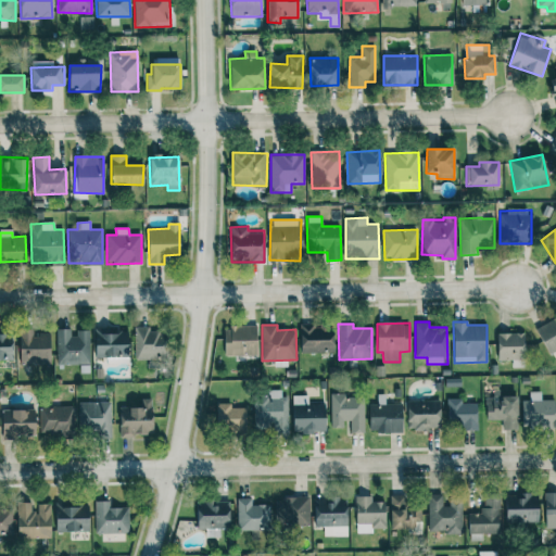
[(333,332),(324,332),(324,325),(300,326),(301,354),(333,353),(333,332)]
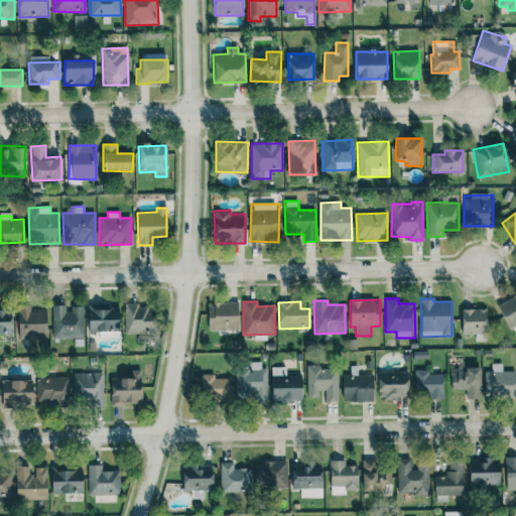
[(125,333),(154,333),(153,308),(137,308),(137,302),(125,302),(125,333)]
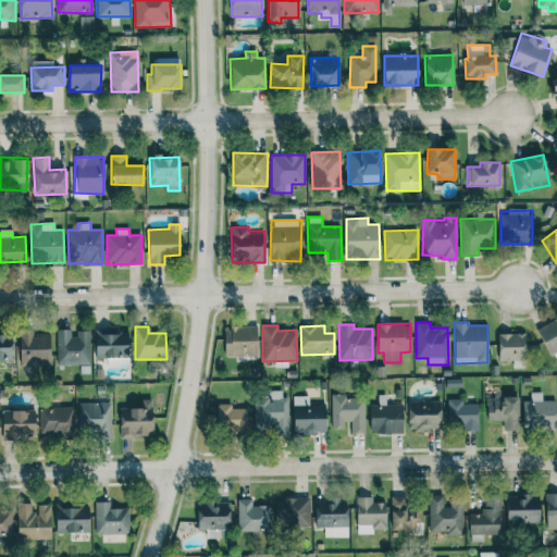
[(225,356),(258,356),(258,326),(224,326),(225,356)]
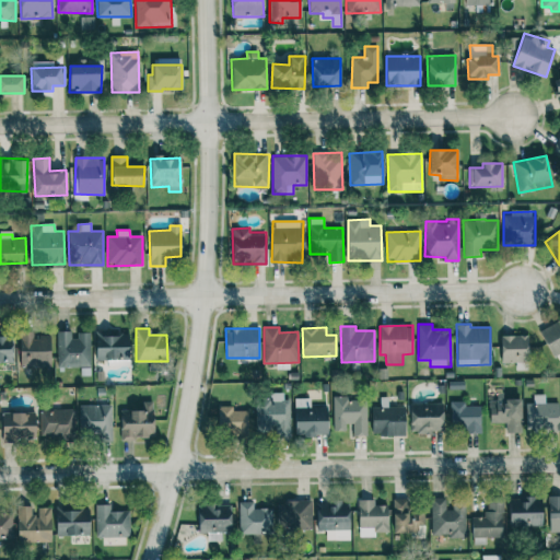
[(129,360),(129,330),(96,331),(96,361),(129,360)]
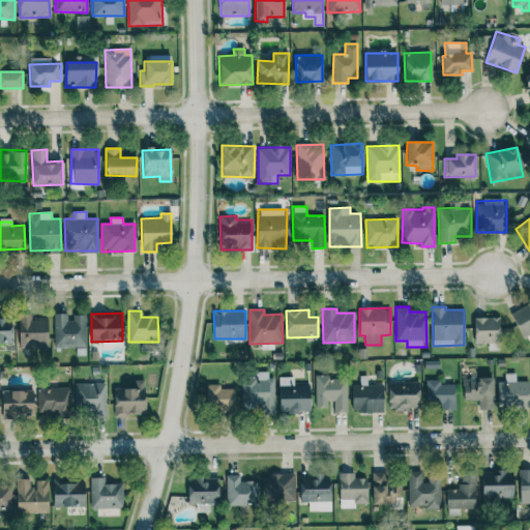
[(47,317),(33,318),(33,314),(18,315),(19,349),(48,348),(47,317)]
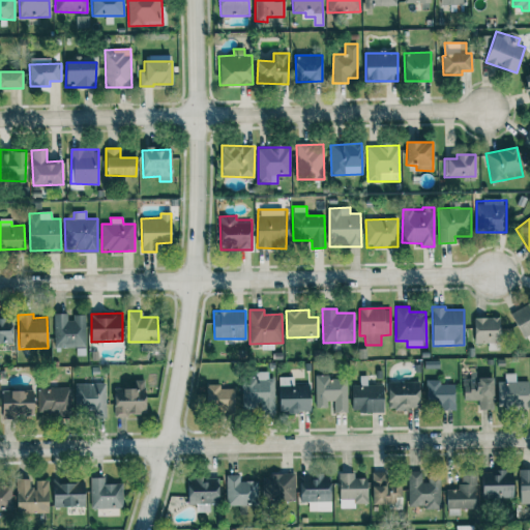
[(86,348),(87,315),(70,315),(70,314),(54,314),(53,347),(86,348)]
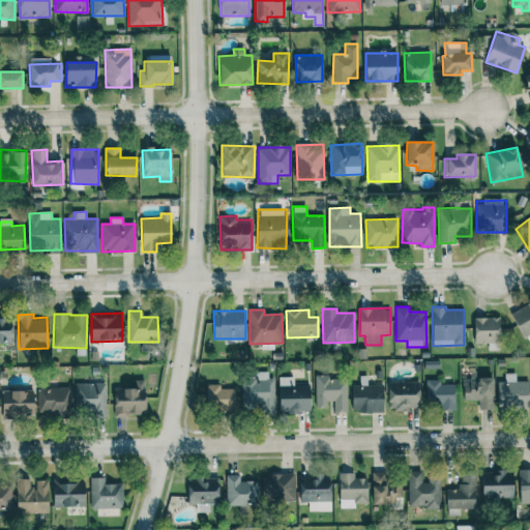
[(0,343),(12,344),(12,318),(0,317),(0,343)]
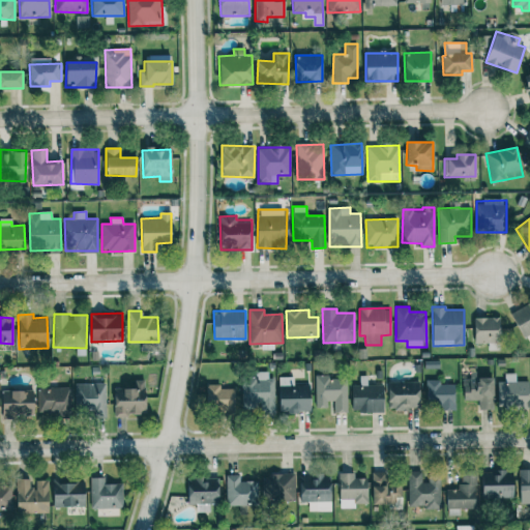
[(474,318),(474,344),(500,343),(499,317),(474,318)]
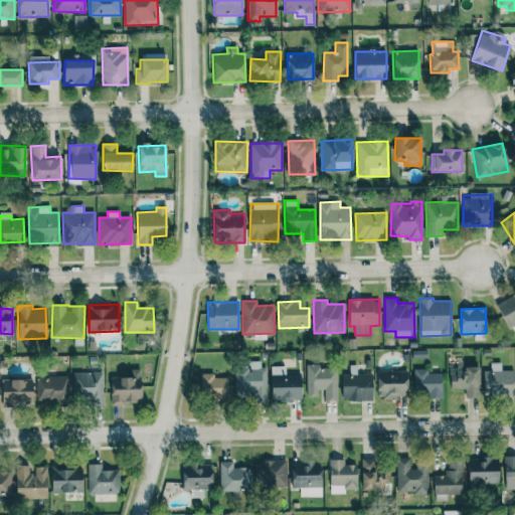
[(235,397),(251,397),(251,403),(267,402),(266,368),(261,368),(261,361),(245,361),(245,368),(234,368),(235,397)]
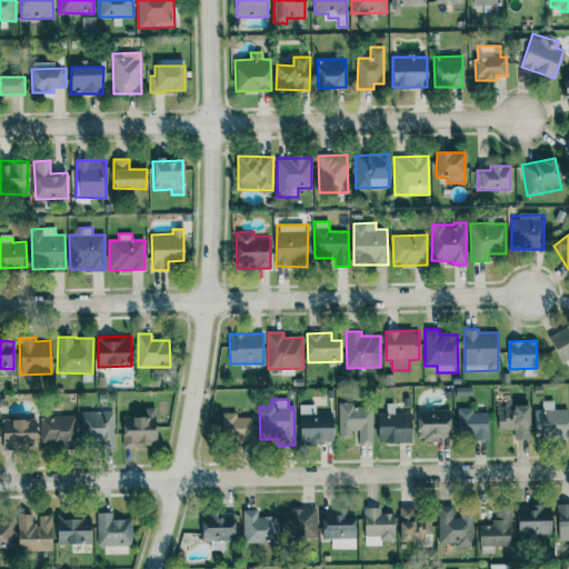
[(533,410),(533,438),(568,438),(568,409),(553,409),(553,401),(542,401),(542,410),(533,410)]
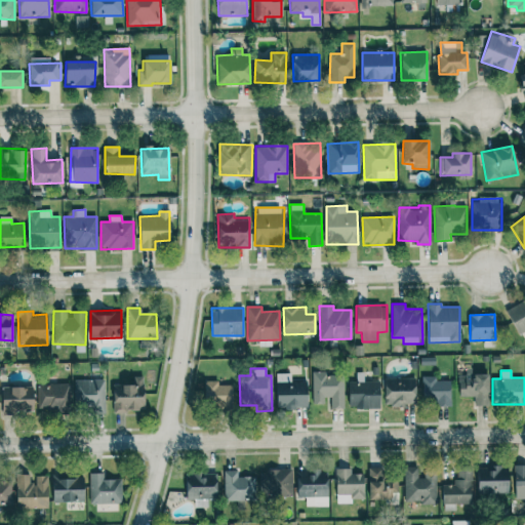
[(344,374),(325,374),(325,371),(312,371),(313,401),(330,401),(331,409),(344,409),(344,374)]
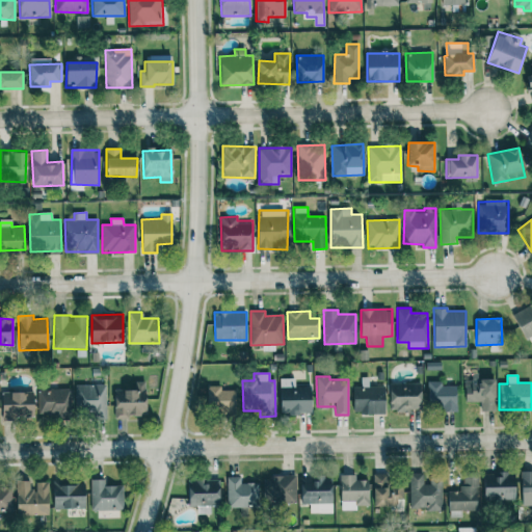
[(281,415),(311,414),(311,386),(295,387),(295,378),(280,378),(281,415)]
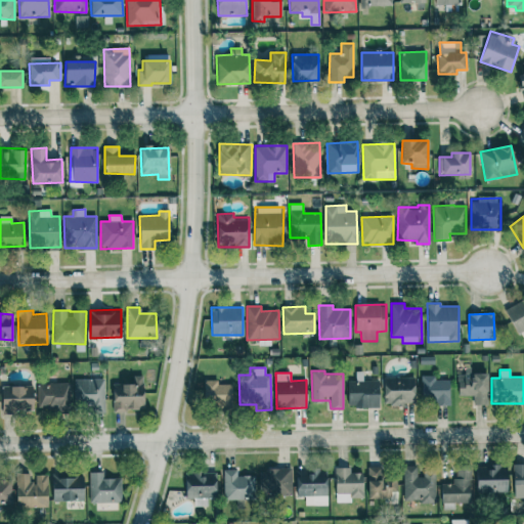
[(487,374),(457,374),(459,396),(473,395),(474,405),(488,405),(487,374)]
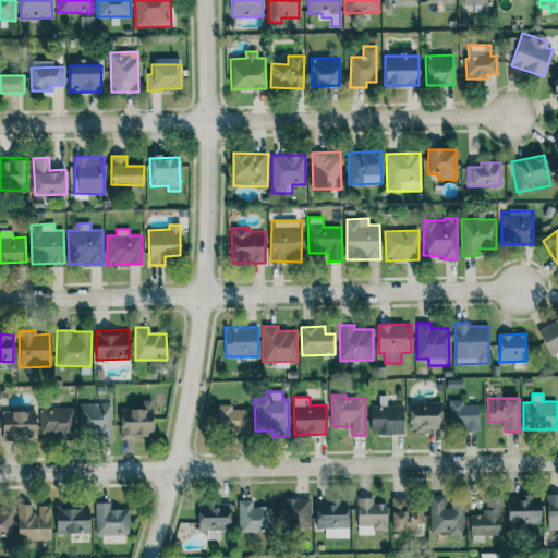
[(120,437),(153,437),(153,400),(142,400),(142,409),(120,409),(120,437)]
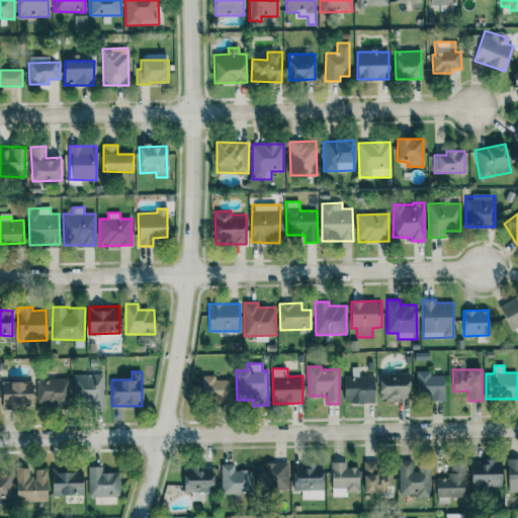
[(444,375),(430,375),(430,371),(416,371),(417,396),(429,396),(429,401),(445,401),(444,375)]
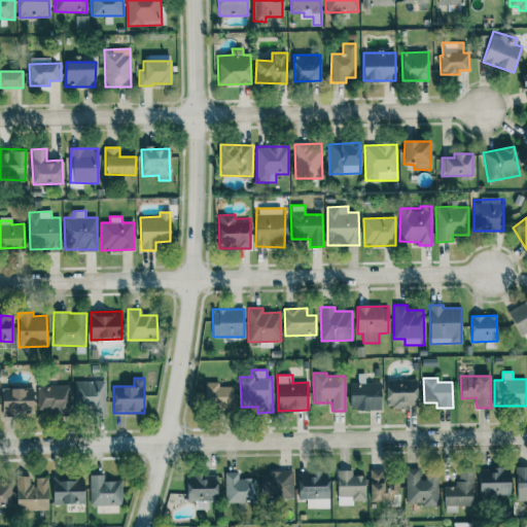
[(386,408),(417,407),(417,379),(386,380),(386,408)]
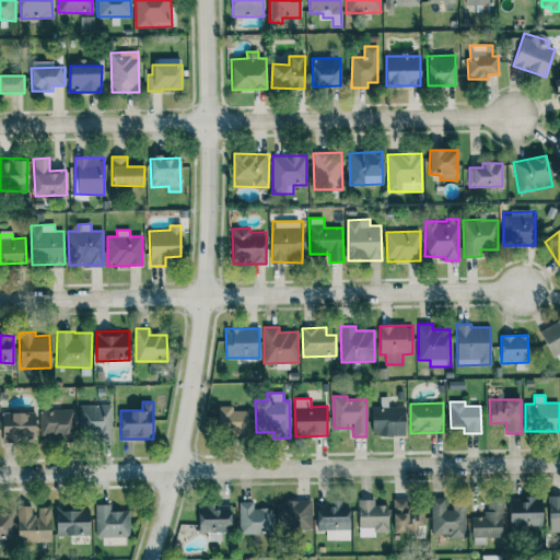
[(79,406),(80,438),(112,436),(111,405),(79,406)]
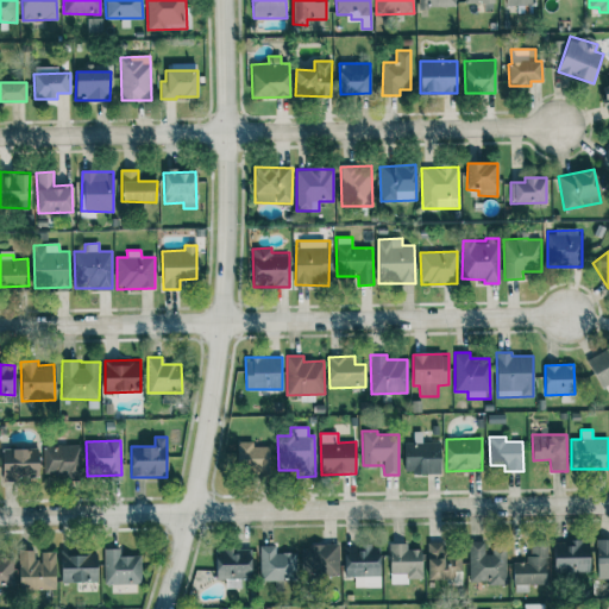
[(253,443),(238,441),(237,471),(269,472),(270,446),(253,446),(253,443)]
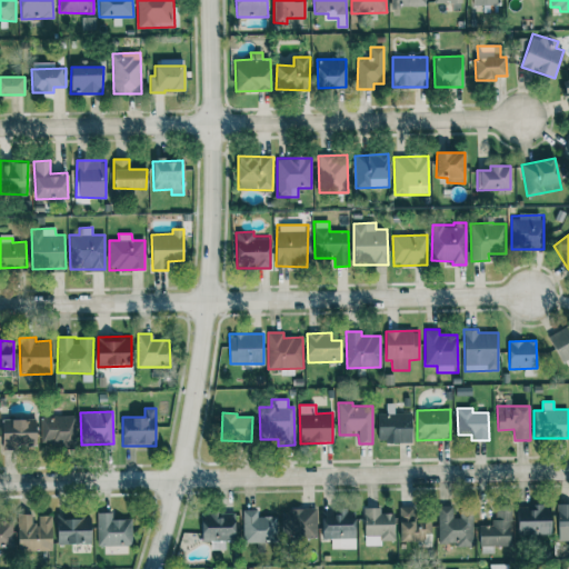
[(72,416),(42,417),(42,446),(73,445),(72,416)]
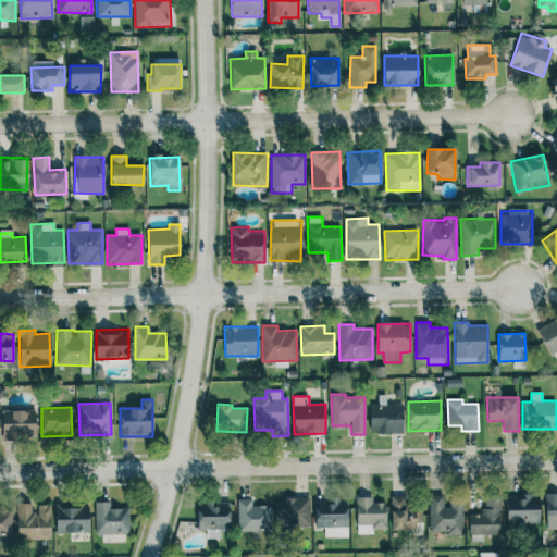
[(36,436),(35,410),(1,411),(2,437),(36,436)]
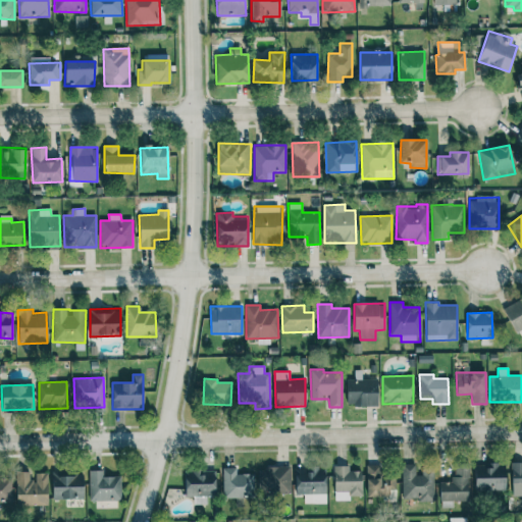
[(521,462),(512,463),(512,496),(521,496),(521,462)]
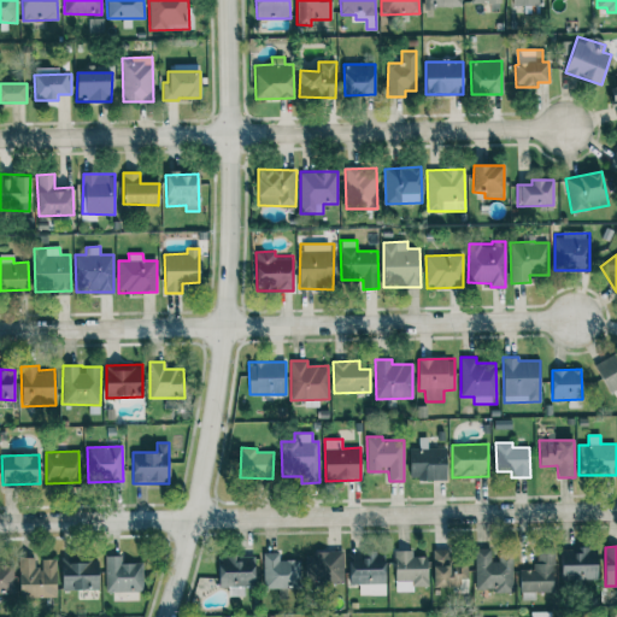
[(476,592),(512,591),(512,559),(492,559),(491,548),(475,548),(476,592)]
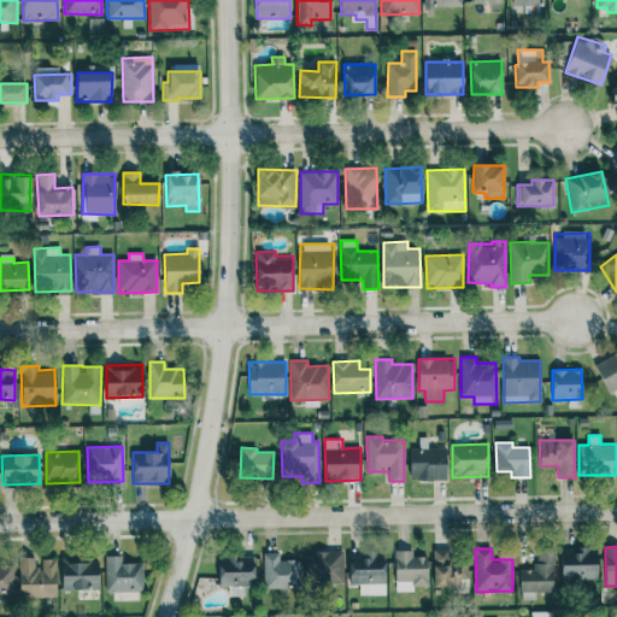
[(598,580),(597,548),(560,550),(562,581),(598,580)]
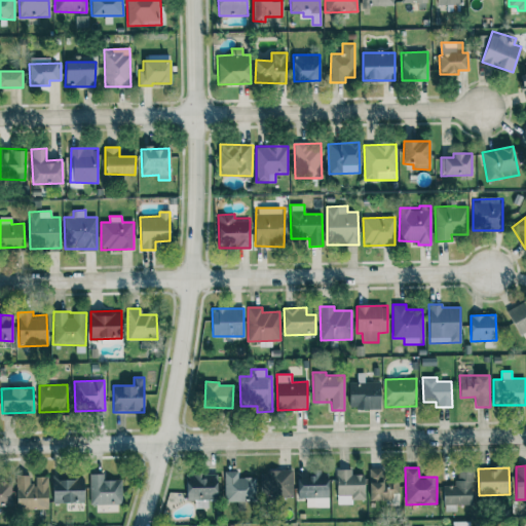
[(392,500),(392,493),(399,493),(399,480),(384,480),(383,468),(369,468),(369,501),(392,500)]
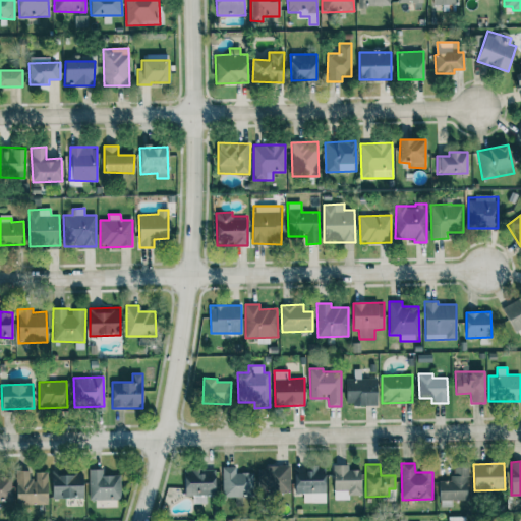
[(360,470),(348,470),(348,465),(333,465),(333,500),(349,500),(349,496),(360,495),(360,470)]
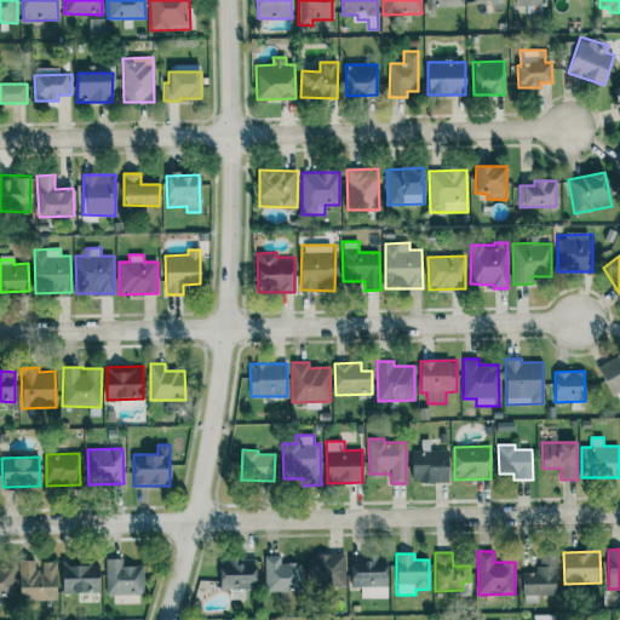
[(557,595),(556,554),(539,555),(539,573),(522,573),(523,603),(538,602),(538,596),(557,595)]
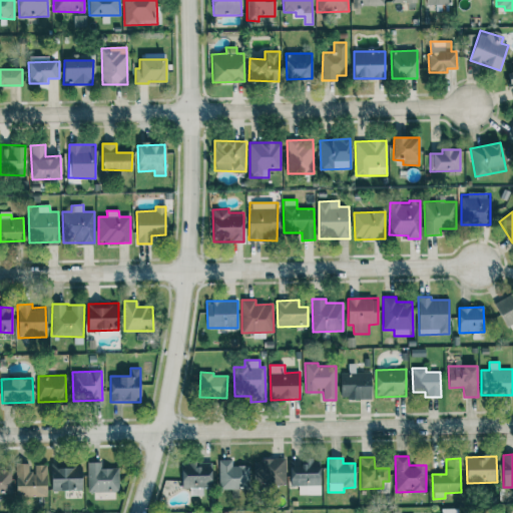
[(219,490),(249,489),(249,466),(232,466),(232,459),(218,460),(219,490)]
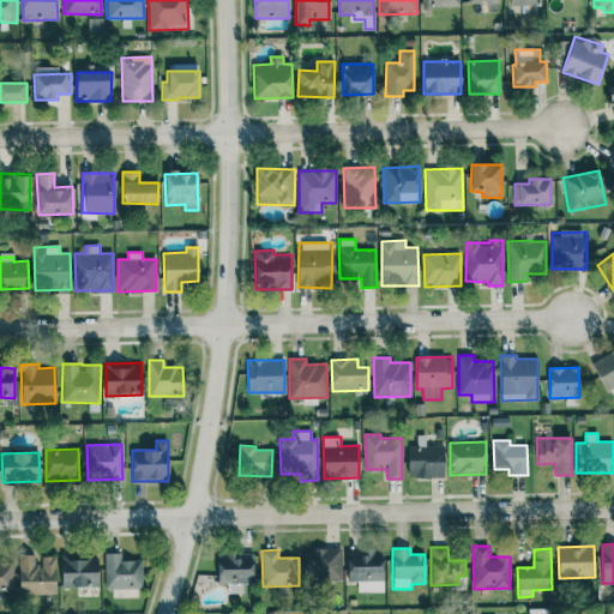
[(342,549),(304,551),(304,581),(342,579),(342,549)]
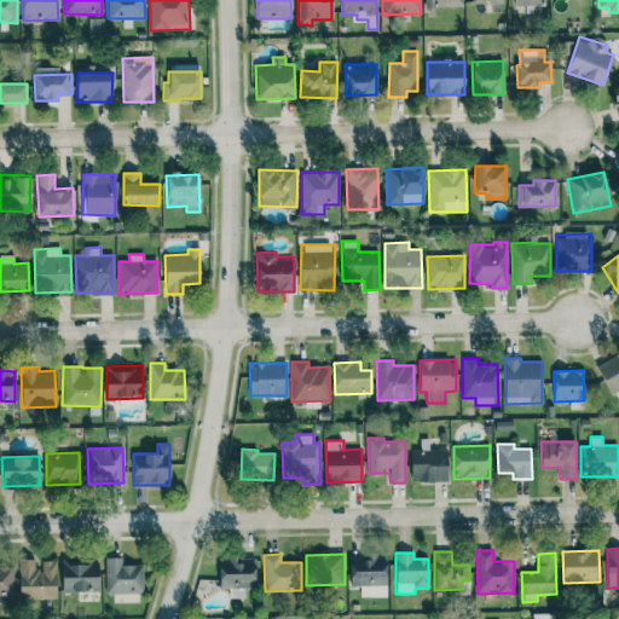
[(387,596),(386,555),(350,556),(351,586),(369,586),(370,597),(387,596)]
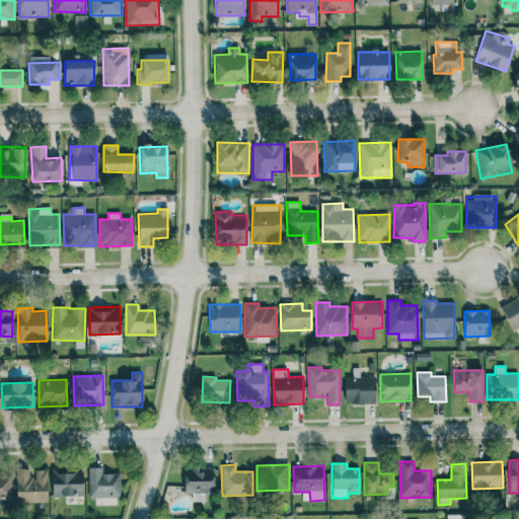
[(121,498),(120,473),(101,474),(101,467),(88,468),(89,499),(121,498)]
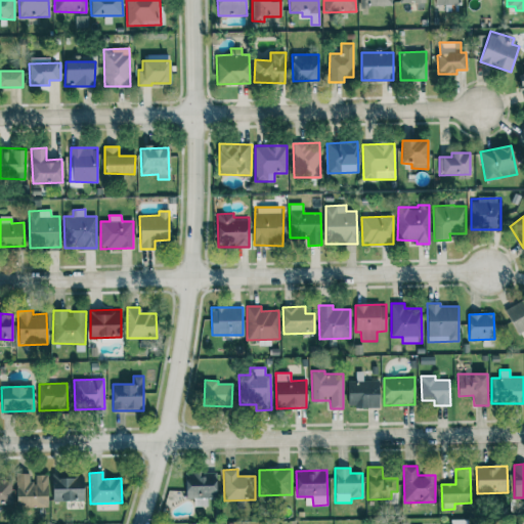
[(185,474),(186,499),(217,497),(216,472),(185,474)]
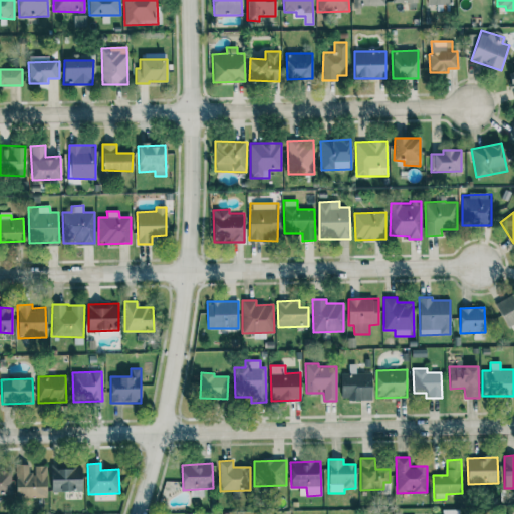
[(47,497),(46,466),(34,466),(34,473),(29,473),(29,464),(16,465),(16,498),(47,497)]
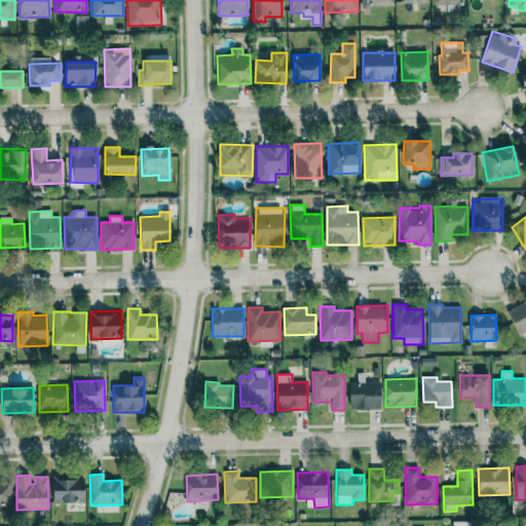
[(52,479),(53,503),(84,502),(83,478),(52,479)]
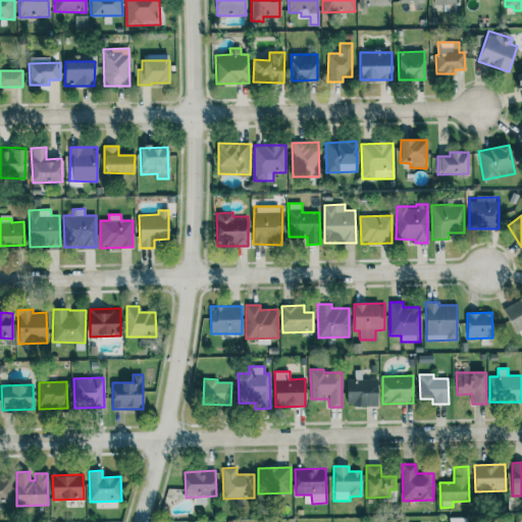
[(0,502),(12,502),(11,475),(0,475),(0,502)]
